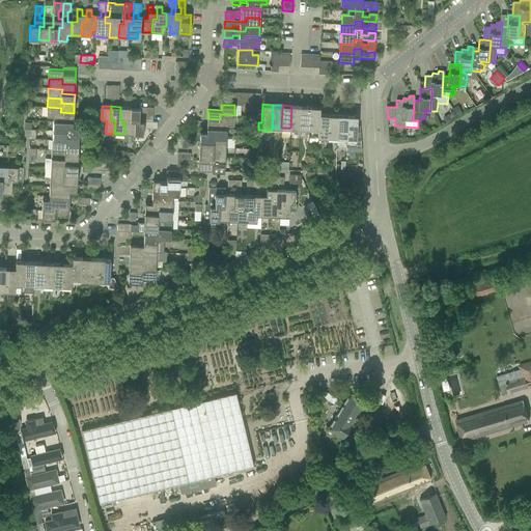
[(290,128),(290,132),(300,132),(300,129),(301,106),(291,106),(290,128)]
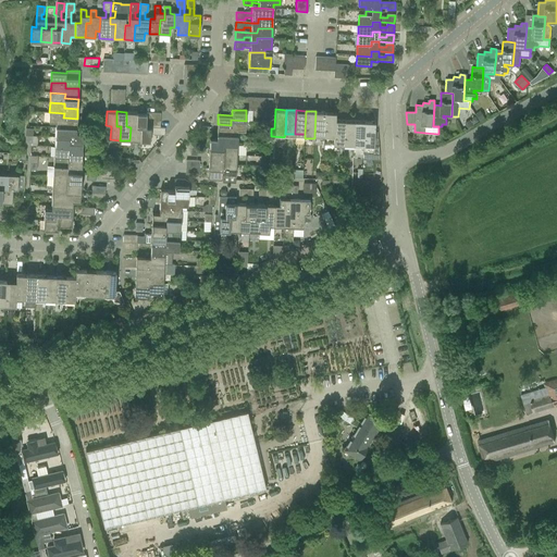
[(314,135),(324,135),(325,112),(316,111),(314,135)]
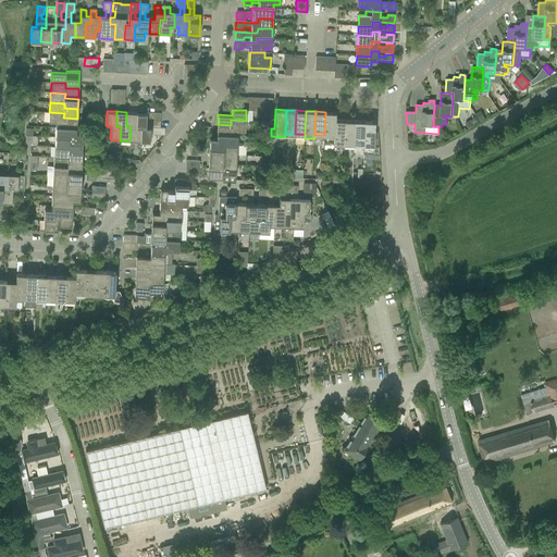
[(480,111),(475,114),(480,121),(484,118),(480,111)]
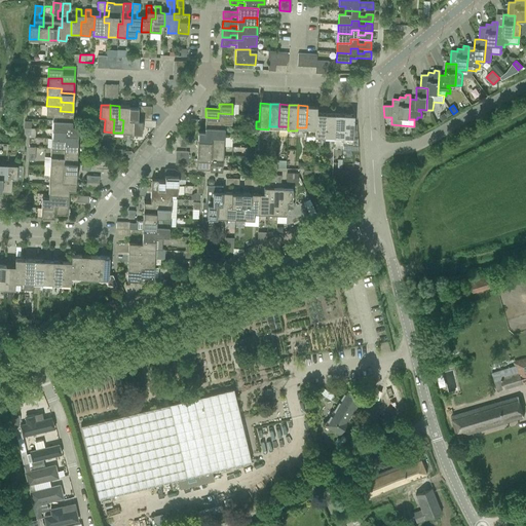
[(52,116),(52,119),(72,120),(73,112),(60,111),(61,107),(46,106),(46,116),(52,116)]
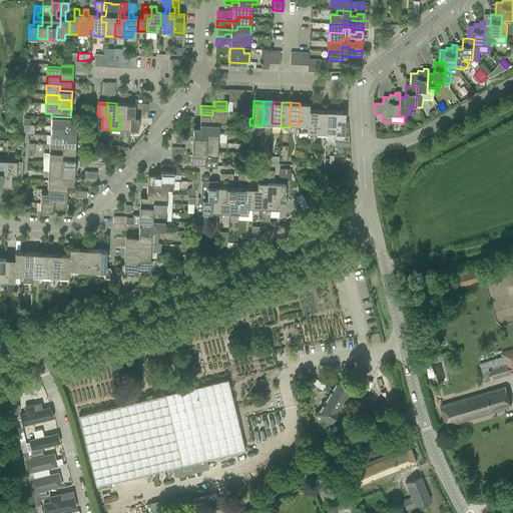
[(119,129),(128,129),(129,117),(125,117),(125,103),(116,103),(116,116),(120,117),(119,129)]
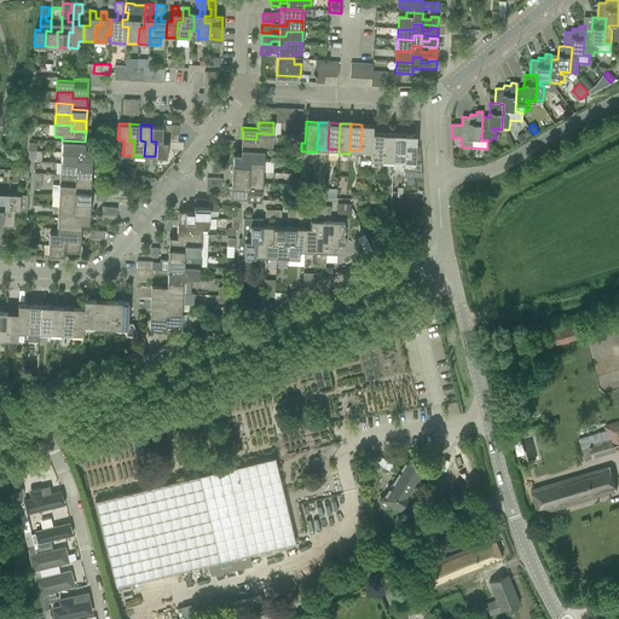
[(156,142),(155,156),(167,157),(167,149),(168,140),(162,140),(162,133),(163,126),(151,125),(151,142),(156,142)]
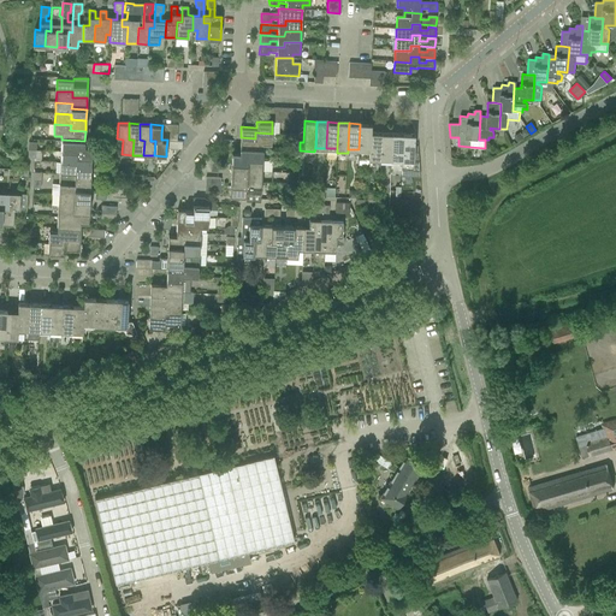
[(359,149),(359,158),(369,159),(371,124),(360,124),(359,149)]
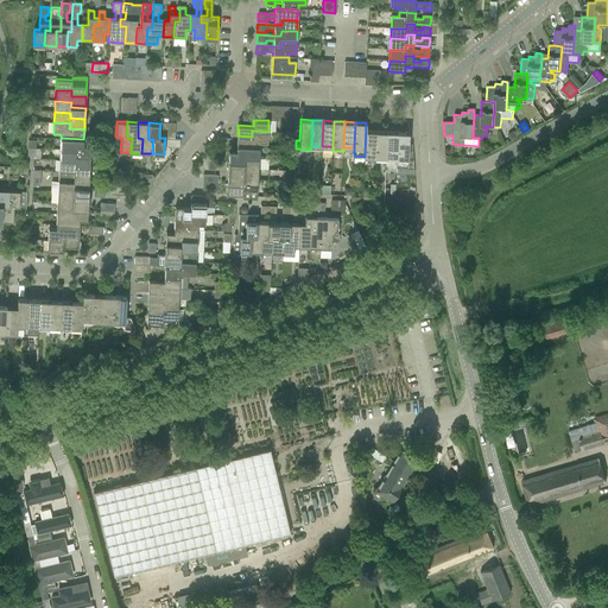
[(365,157),(363,160),(374,160),(375,157),(377,131),(366,131),(366,122),(365,157)]
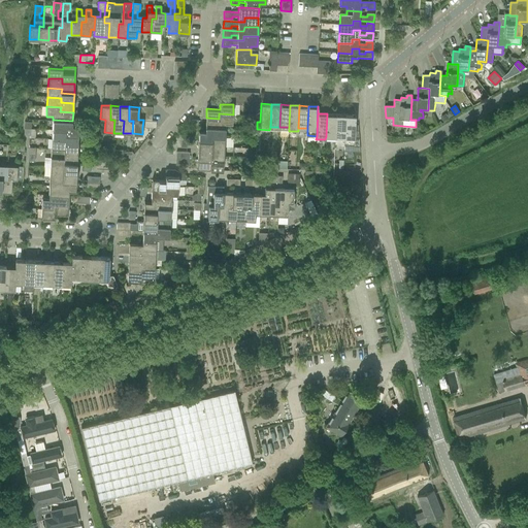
[(206,118),(205,127),(226,128),(226,124),(232,124),(233,114),(219,113),(219,119),(206,118)]
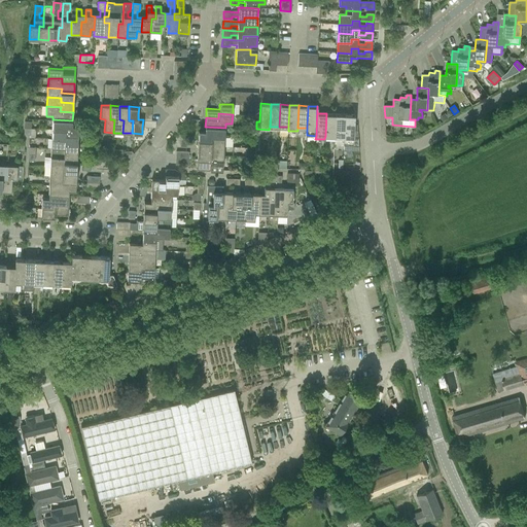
[(325,136),(324,139),(335,140),(335,137),(336,114),(326,113),(325,136)]
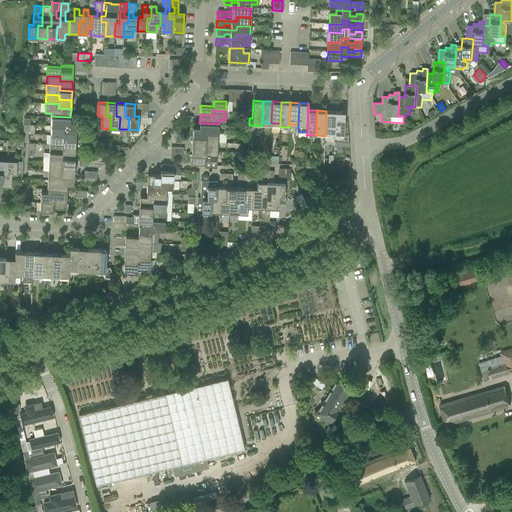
[(432,110),(427,114),(430,118),(435,115),(432,110)]
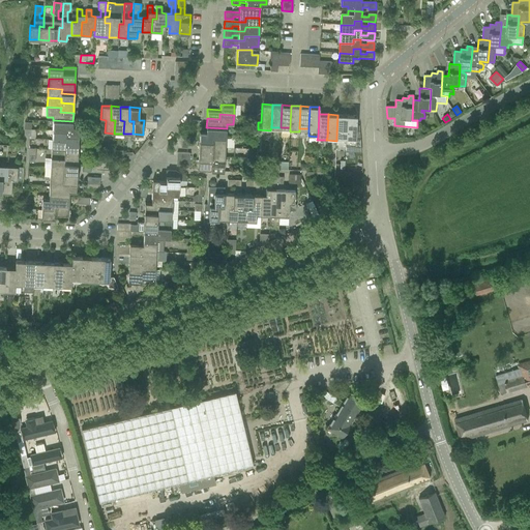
[(336,138),(336,141),(346,141),(346,138),(347,115),(337,115),(336,138)]
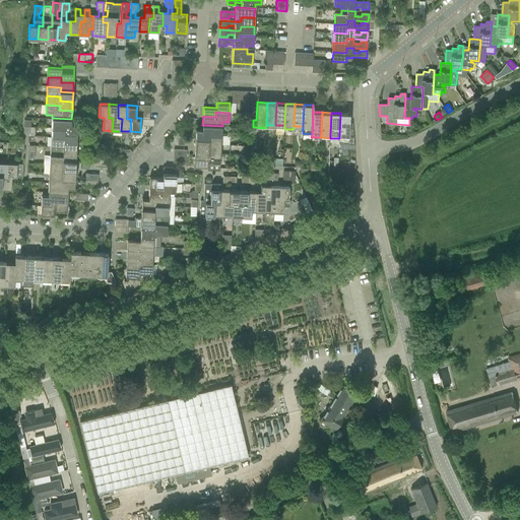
[(339,138),(338,148),(339,148),(339,146),(353,147),(353,149),(354,149),(353,136),(353,129),(349,129),(349,114),(340,113),(339,135),(339,138)]
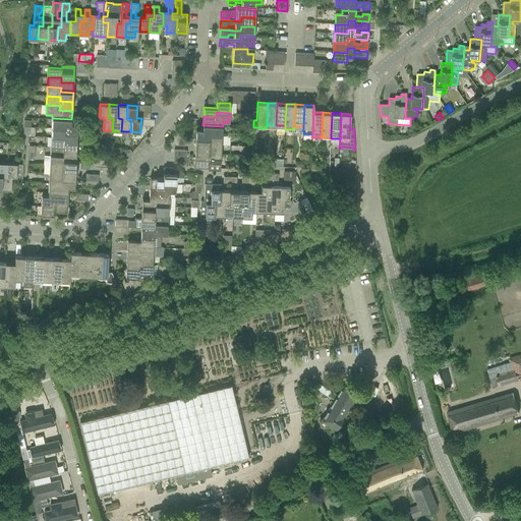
[(52,118),(52,127),(64,128),(64,132),(77,133),(78,124),(71,124),(71,119),(52,118)]
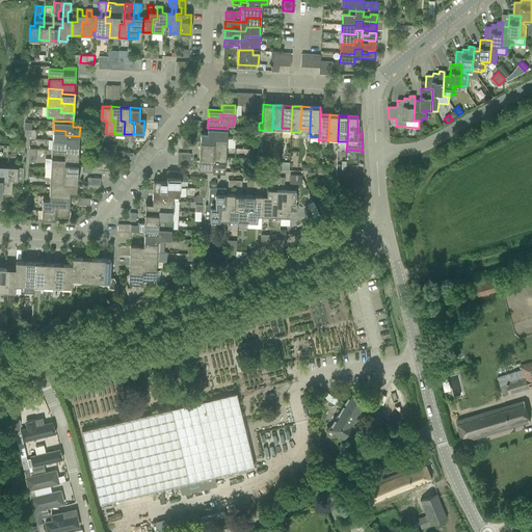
[(200,132),(200,141),(213,142),(213,138),(227,138),(228,129),(207,128),(207,132),(200,132)]
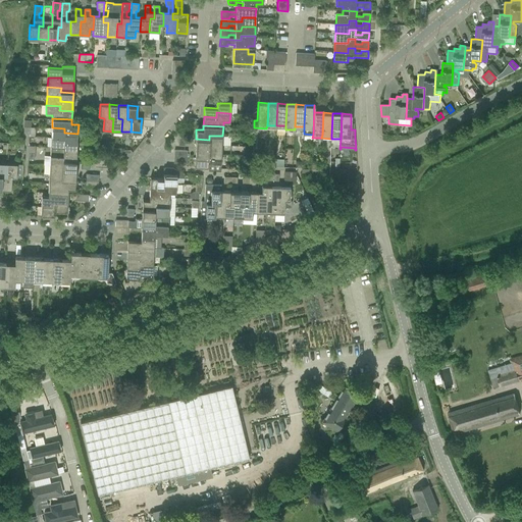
[(52,127),(51,137),(64,138),(63,142),(77,143),(77,134),(64,133),(64,128),(52,127)]
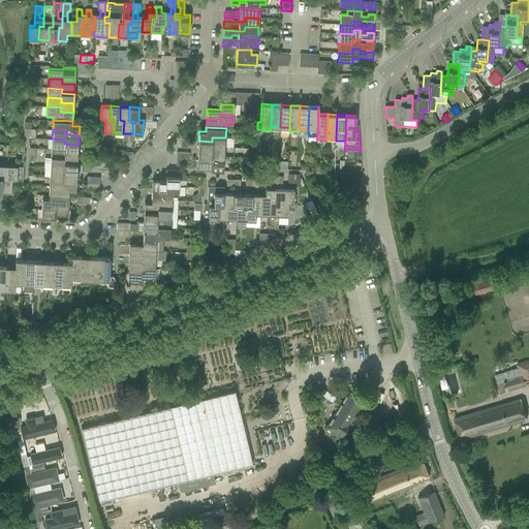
[(198,141),(197,150),(211,151),(212,147),(225,147),(225,137),(212,137),(212,142),(198,141)]
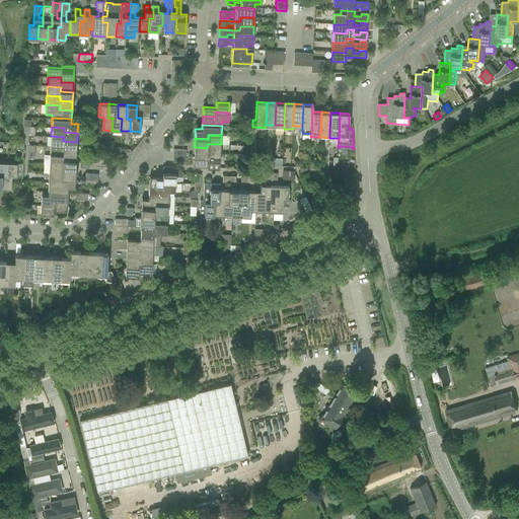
[(63,147),(63,151),(76,152),(77,142),(63,141),(64,137),(51,136),(51,146),(63,147)]
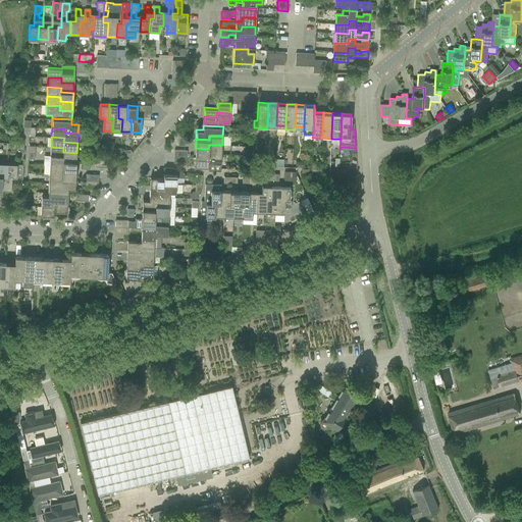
[(195,148),(195,157),(208,158),(208,154),(221,154),(222,145),(209,145),(208,149),(195,148)]
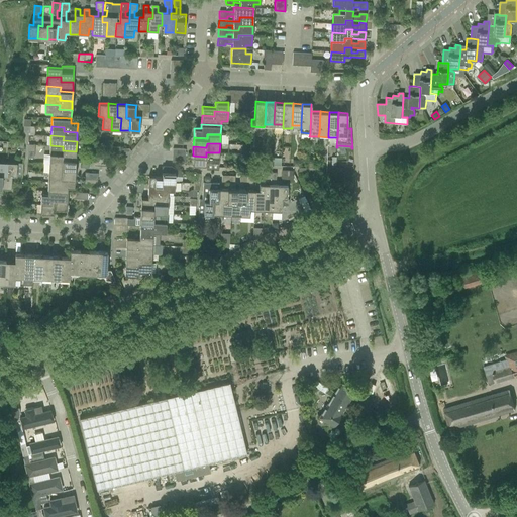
[(63,150),(63,146),(50,145),(49,164),(62,165),(62,160),(76,161),(76,151),(63,150)]
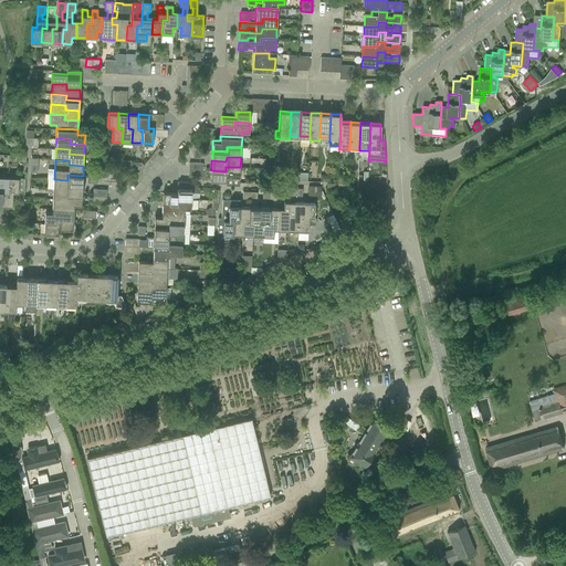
[(226,171),(211,170),(211,181),(226,181),(226,185),(239,186),(240,167),(226,167),(226,171)]
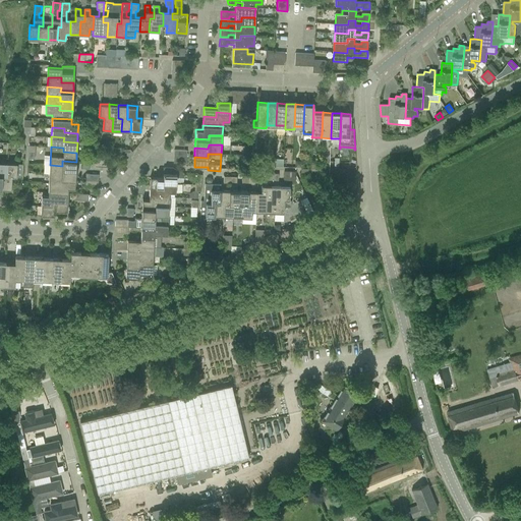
[(274,159),(274,166),(283,167),(283,159),(274,159)]
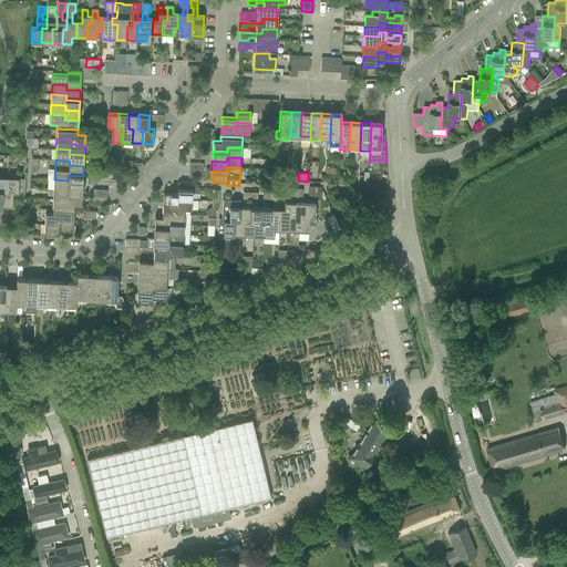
[(54,179),(53,189),(68,191),(68,185),(82,186),(83,176),(68,175),(68,181),(54,179)]
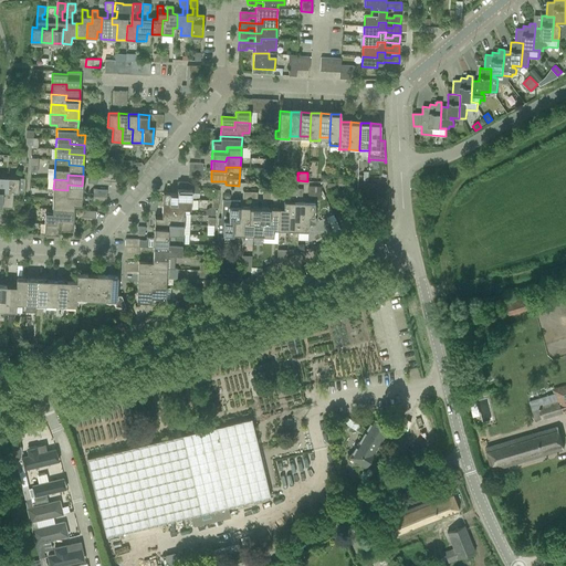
[(19,178),(8,177),(8,192),(3,192),(2,206),(12,207),(13,199),(20,200),(21,194),(24,194),(25,178),(19,178)]
